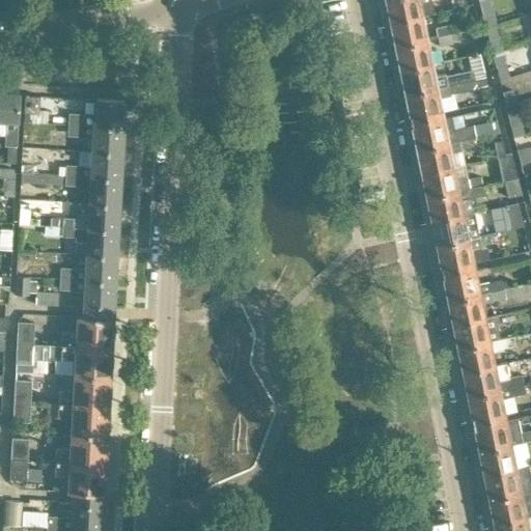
[(436,12),(432,0),(385,0),(390,22),(422,15),(436,12)]
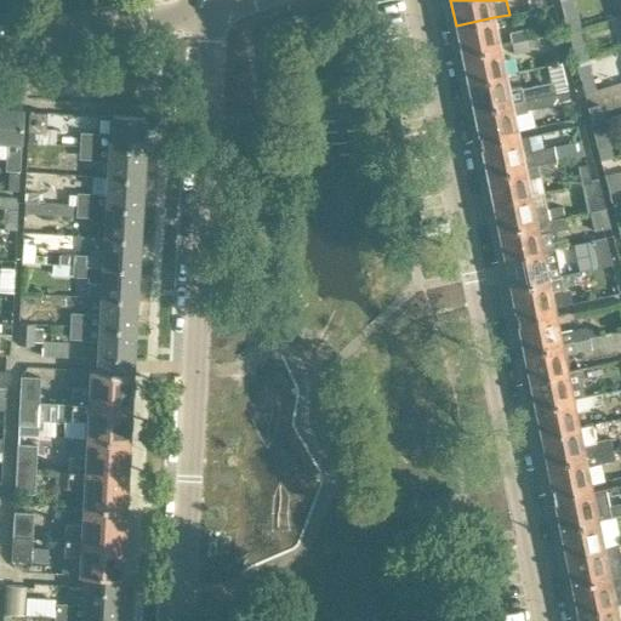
[(545,0),(530,0),(530,1),(528,1),(529,11),(546,6),(545,0)]
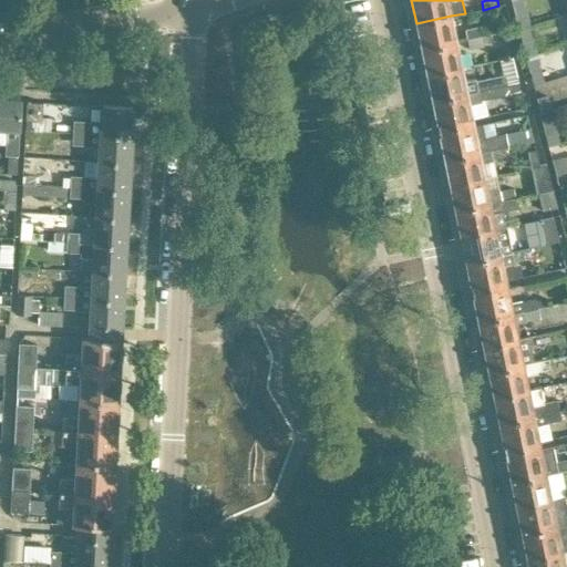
[(522,0),(513,0),(511,1),(514,16),(515,20),(526,17),(525,13),(522,0)]
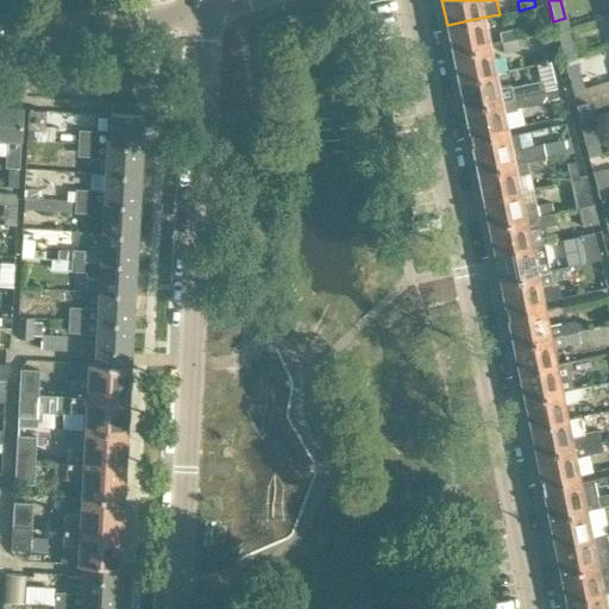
[(453,52),(490,45),(484,17),(447,25),(453,52)]
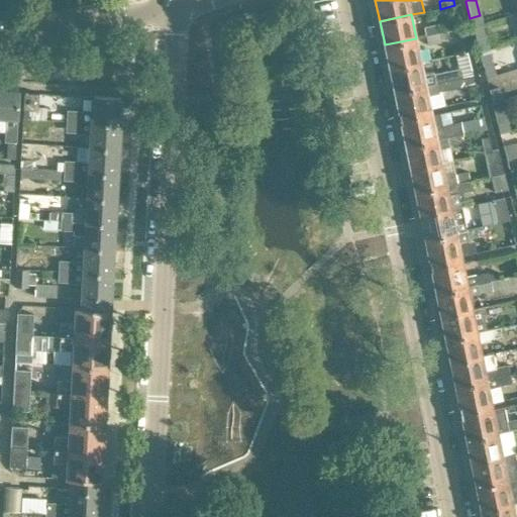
[(425,27),(427,36),(440,33),(439,24),(425,27)]
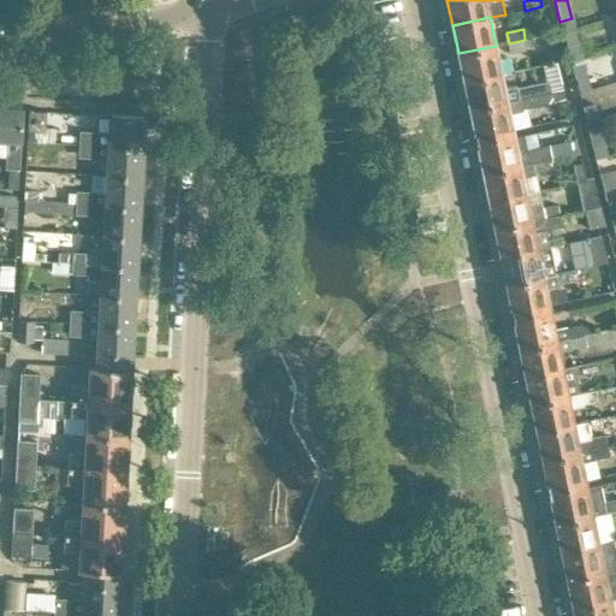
[(551,36),(546,41),(548,46),(554,48),(557,45),(556,39),(551,36)]
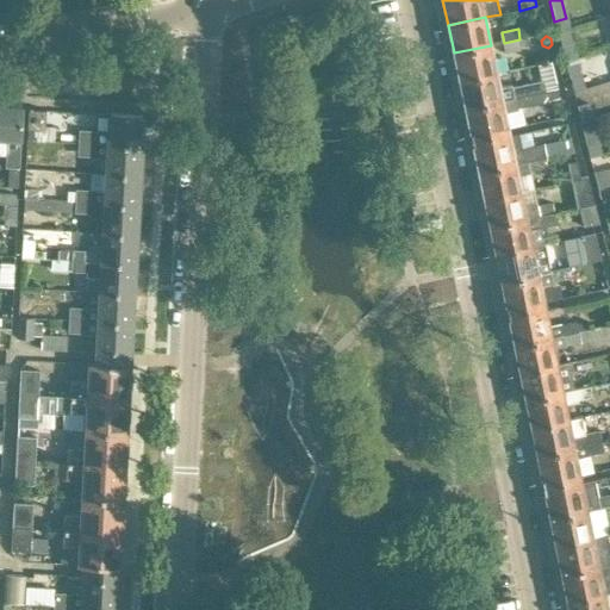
[(522,50),(520,39),(504,43),(505,53),(522,50)]
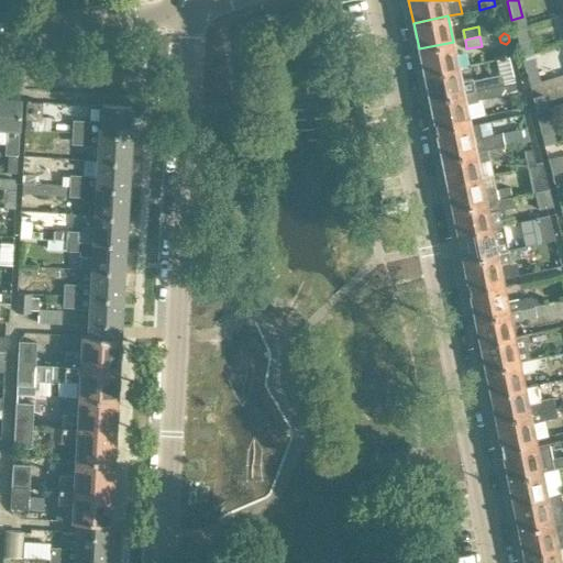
[(528,40),(518,42),(521,57),(532,54),(528,40)]
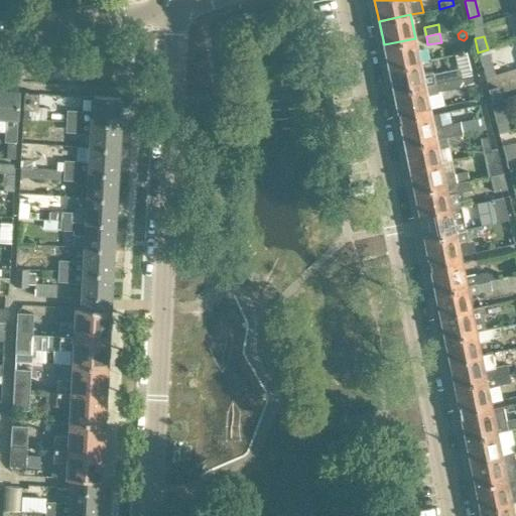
[(388,68),(420,60),(415,38),(384,44),(388,68)]
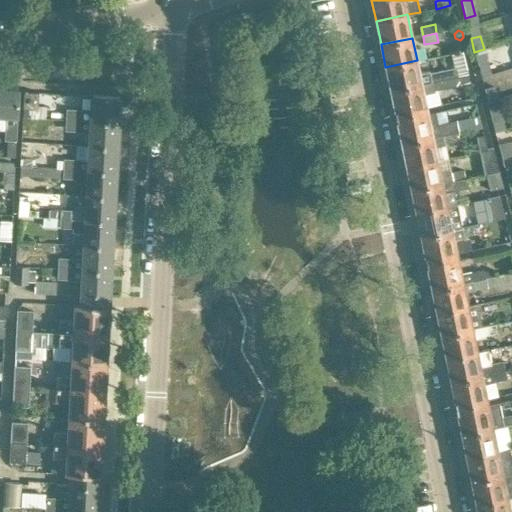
[(484,49),(474,52),(477,65),(478,68),(488,65),(487,63),(484,49)]
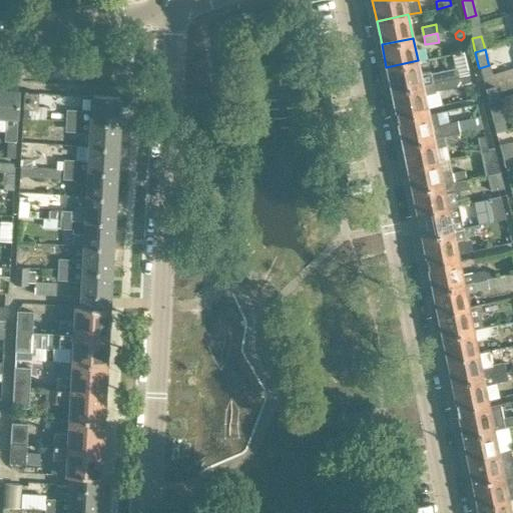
[(391,89),(422,83),(447,78),(445,69),(420,74),(418,60),(386,67),(391,89)]
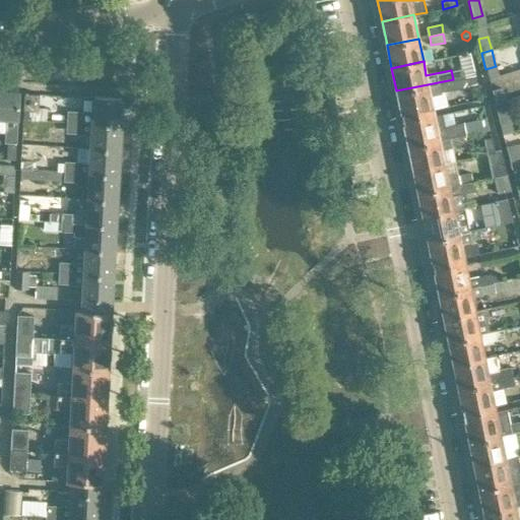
[(477,74),(453,79),(428,84),(396,90),(402,119),(434,113),(433,110),(430,93),(479,83),(477,74)]
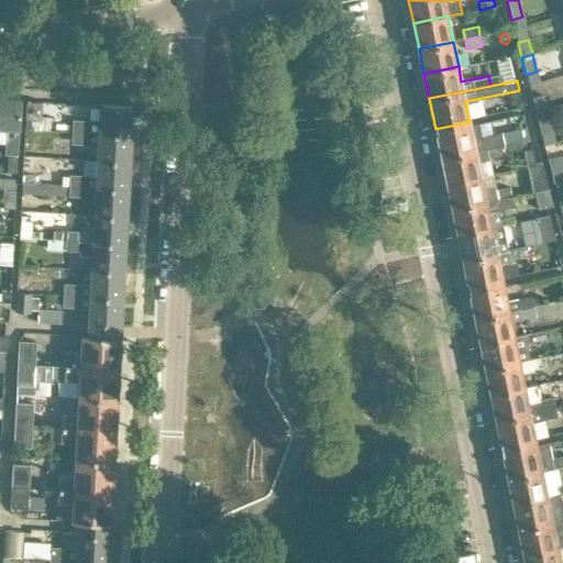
[(536,113),(547,111),(542,96),(532,98),(536,113)]
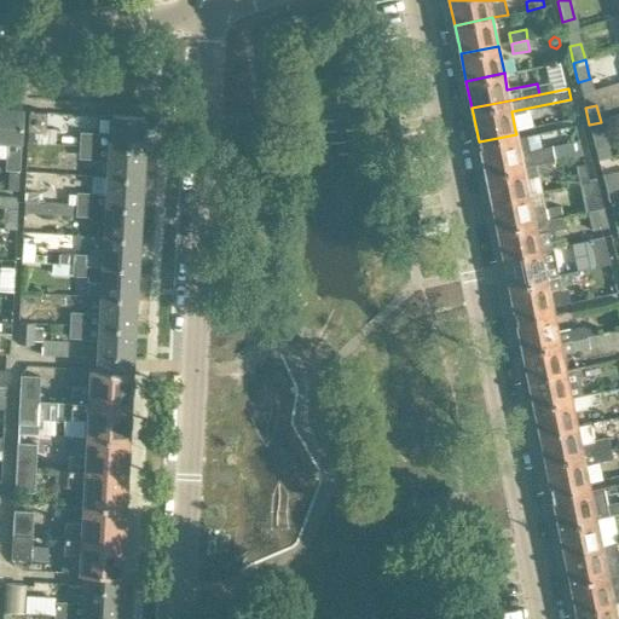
[(23,110),(0,109),(0,138),(9,139),(7,169),(19,171),(23,110)]
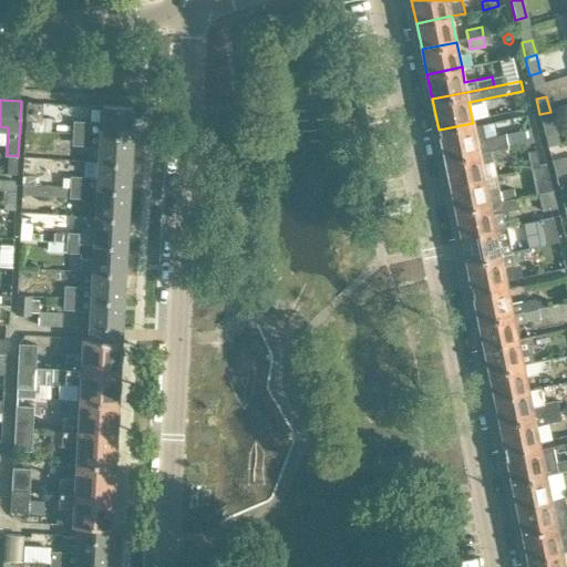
[(43,103),(43,102),(27,102),(26,121),(42,121),(43,103)]
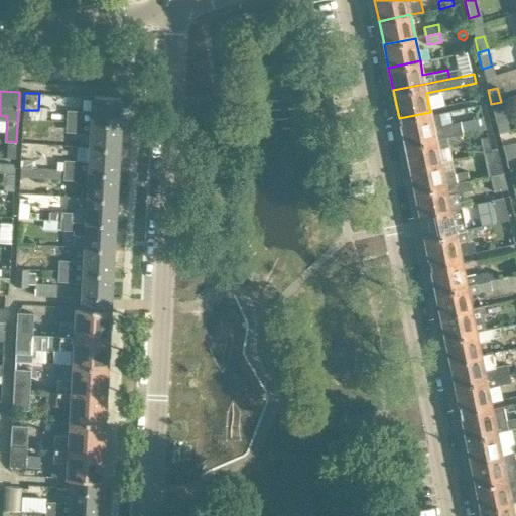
[(68,120),(119,123),(120,104),(120,98),(93,96),(93,112),(80,111),(80,112),(68,112),(68,120)]
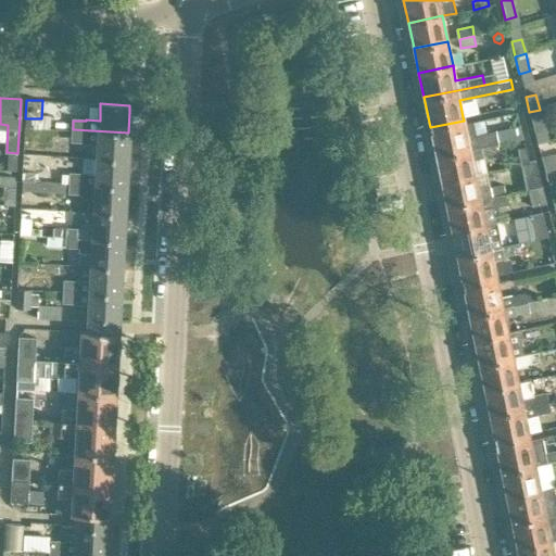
[(530,116),(534,130),(544,128),(541,113),(530,116)]
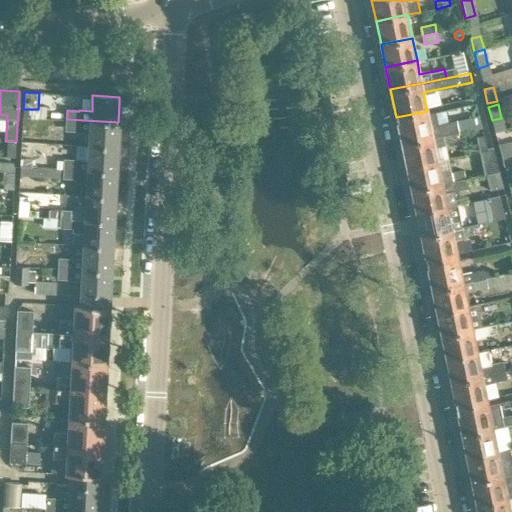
[(428,114),(427,111),(396,117),(401,143),(456,133),(458,132),(456,121),(438,124),(435,112),(428,114)]
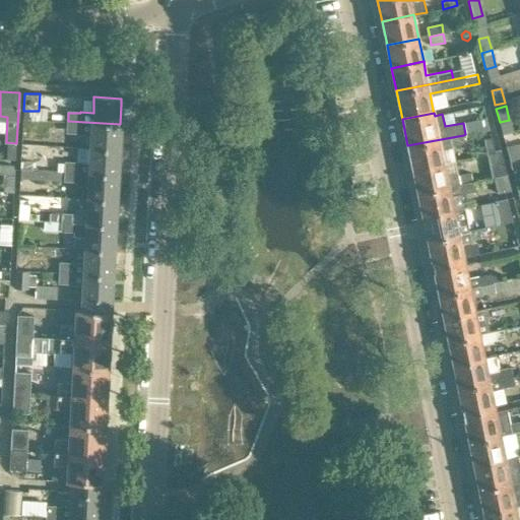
[(489,118),(463,123),(465,134),(492,130),(489,118)]
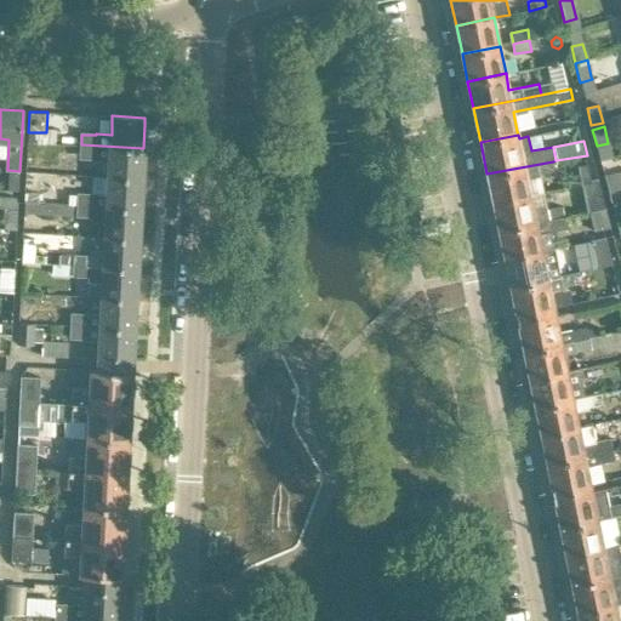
[(81,144),(80,155),(95,157),(95,159),(109,160),(109,176),(142,178),(143,148),(81,144)]
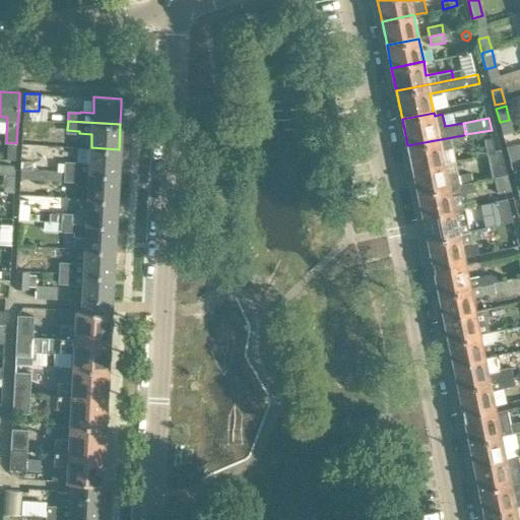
[(465,143),(463,135),(407,145),(412,169),(444,161),(441,148),(465,143)]
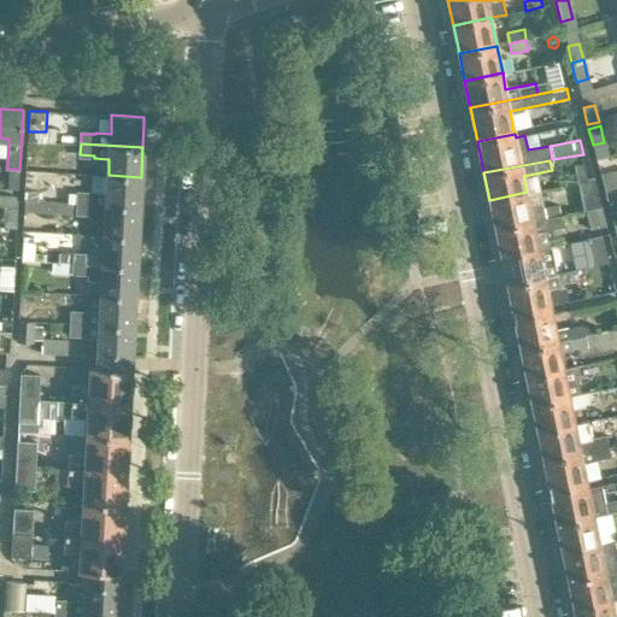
[(576,182),(588,180),(585,162),(573,165),(576,182)]
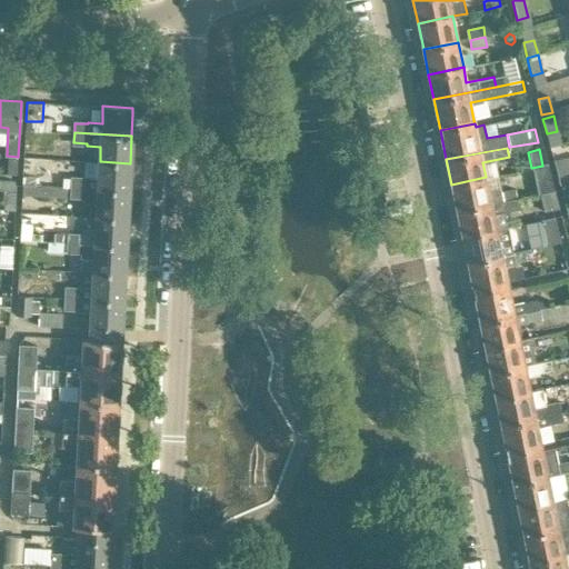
[(568,156),(563,158),(553,160),(557,176),(568,172),(568,171),(568,156)]
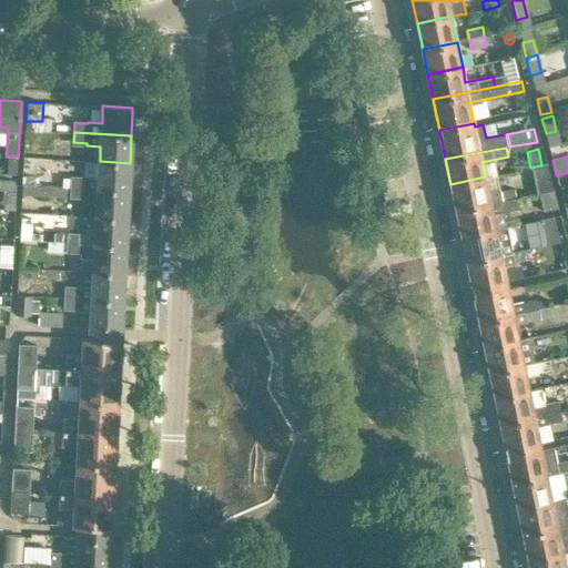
[(71,178),(71,188),(98,189),(128,191),(130,163),(100,161),(99,178),(85,176),(85,179),(71,178)]
